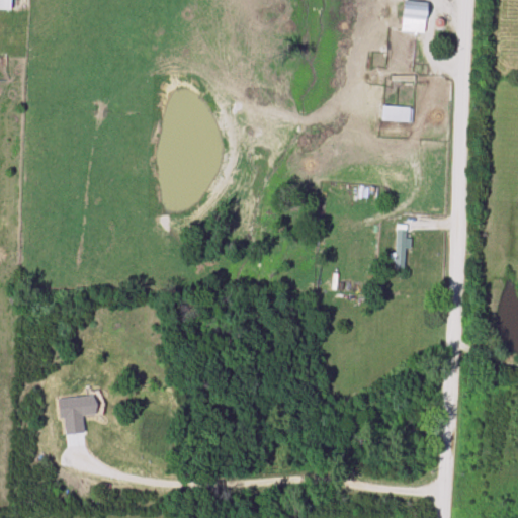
[(0,0),(0,10),(10,10),(10,0),(0,0)]
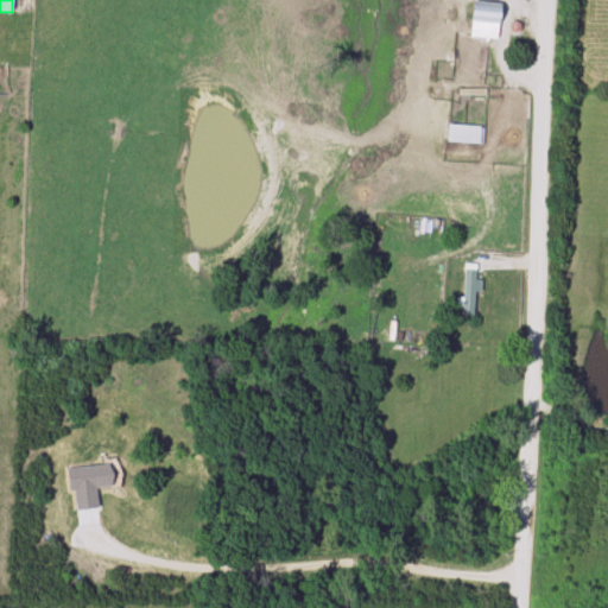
[(498,42),(504,6),(476,1),(469,36),(498,42)]
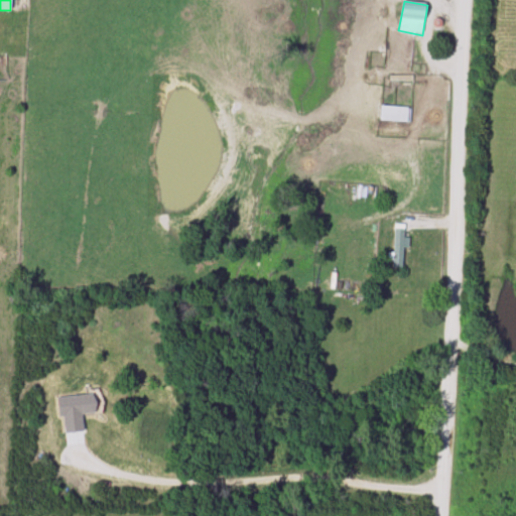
[(405,91),(405,78),(389,78),(389,91),(405,91)]
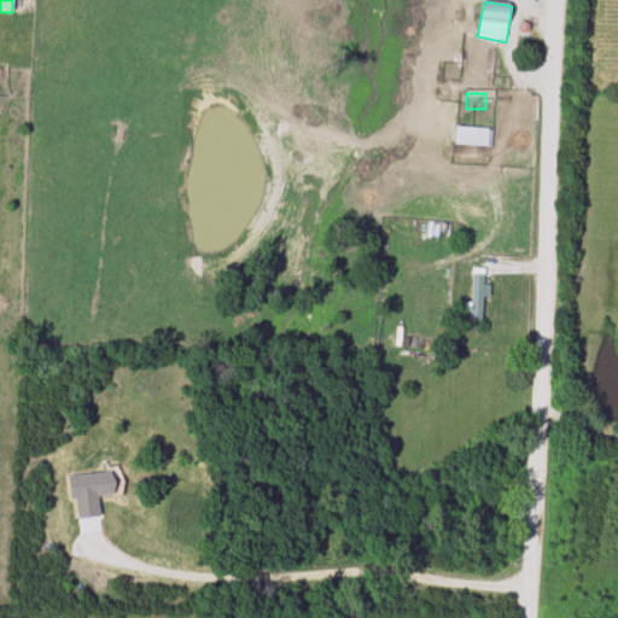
[(490,147),(491,129),(456,127),(455,145),(490,147)]
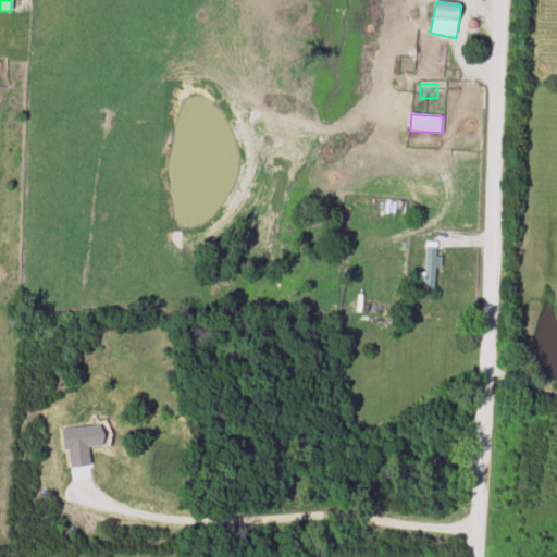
[(435,289),(435,239),(424,239),(424,289),(435,289)]
